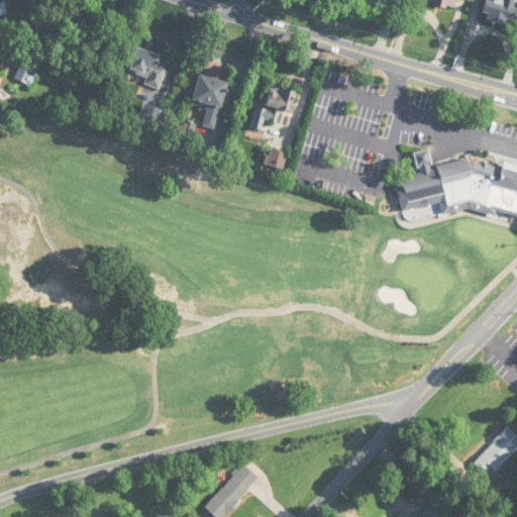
[(454,9),(455,0),(419,0),(419,1),(454,9)]
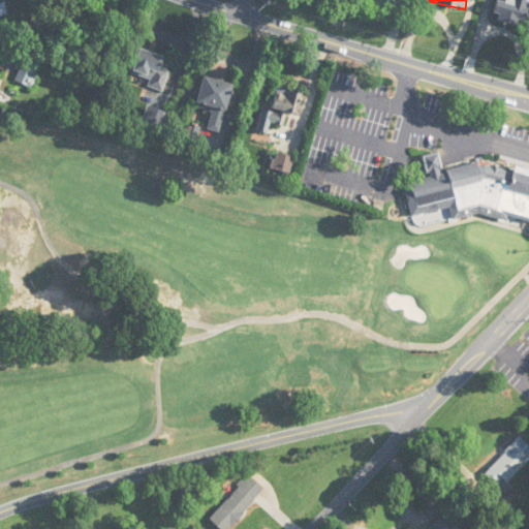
[(528,0),(498,0),(495,18),(528,24),(528,0)]
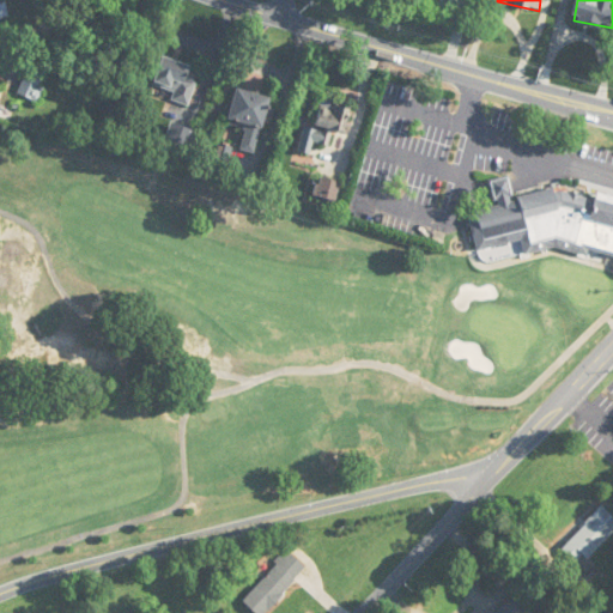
[(174,90),(171,101),(190,105),(200,68),(162,58),(155,85),(174,90)]
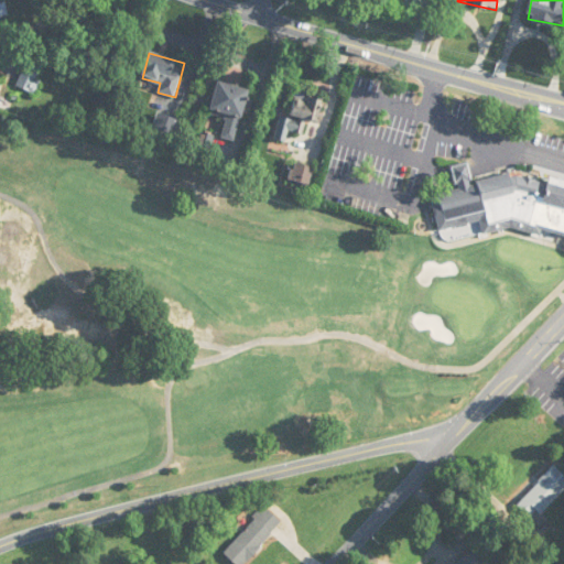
[(32,91),(43,67),(28,61),(17,86),(32,91)]
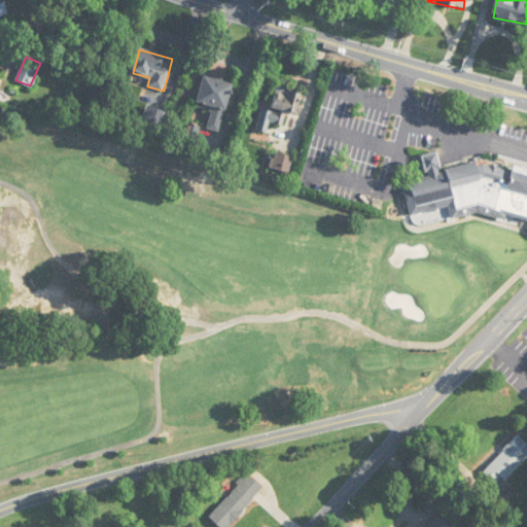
[(207,129),(219,132),(233,84),(204,76),(195,106),(212,111),(207,129)]
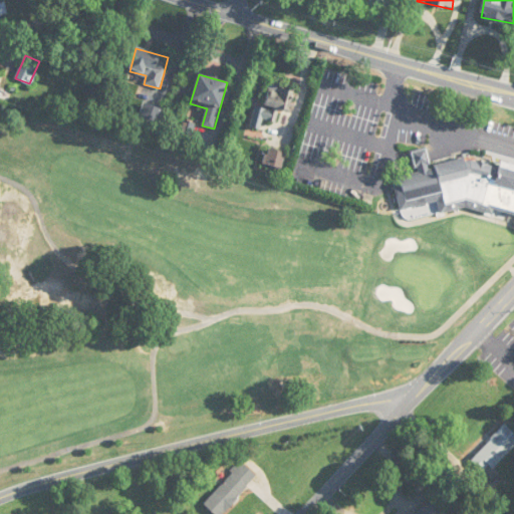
[(401,211),(438,202),(440,214),(470,207),(513,214),(513,165),(499,163),(467,158),(430,166),(426,149),(411,153),(416,174),(394,179),(401,211)]
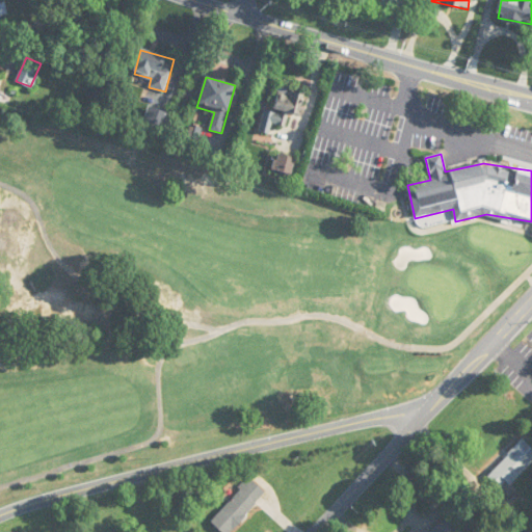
[(292,175),(295,158),(276,155),(272,171),(292,175)]
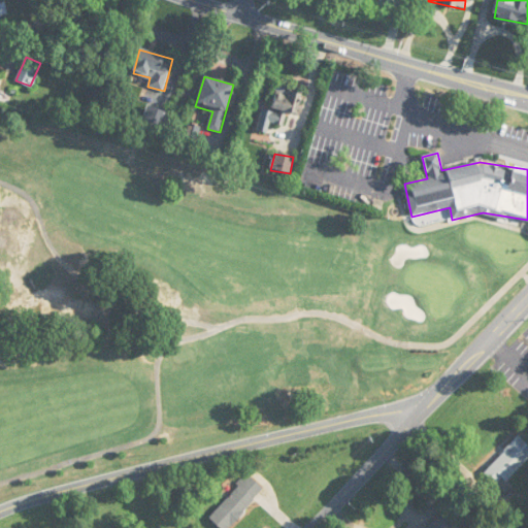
[(527,459),(527,444),(520,436),(485,471),(500,487),(527,459)]
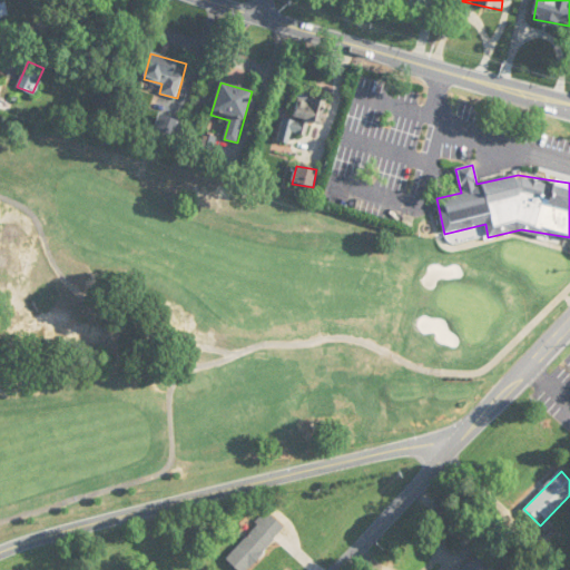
[(238,569),(246,569),(286,529),(268,512),(225,558),(238,569)]
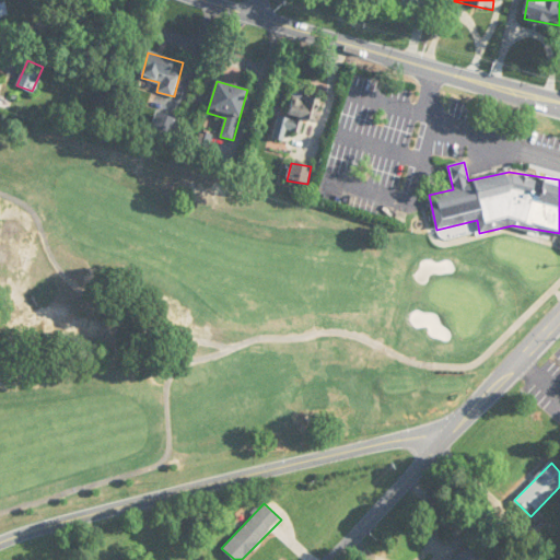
[(486,559),(471,544),(452,559),(435,559),(432,559),(486,559)]
